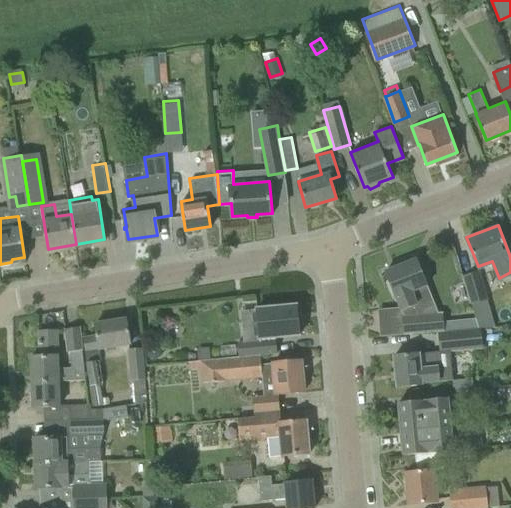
[(403,314),(402,314),(404,331),(443,329),(442,311),(421,313),(414,294),(429,288),(421,269),(426,267),(419,251),(399,259),(401,263),(385,270),(395,296),(396,295),(403,314)]
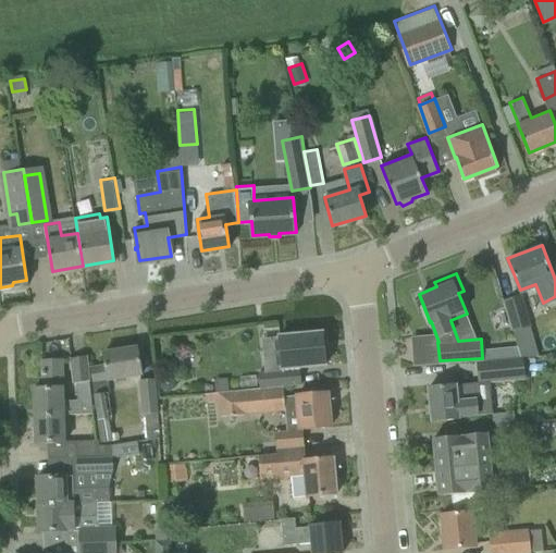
[(504,298),(513,329),(531,323),(522,294),(504,298)]
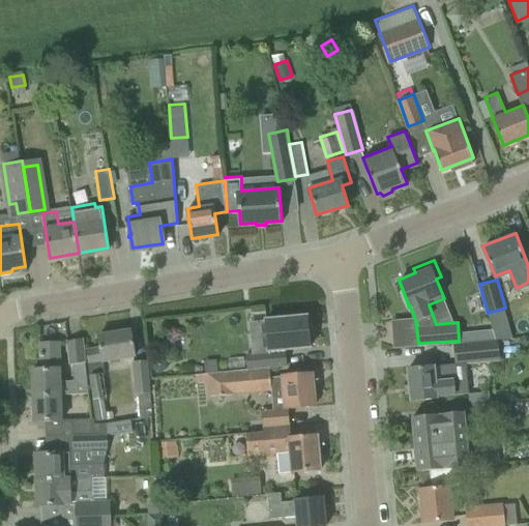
[(268,351),(246,353),(247,367),(269,364),(287,363),(285,348),(310,346),(306,315),(265,318),(268,351)]
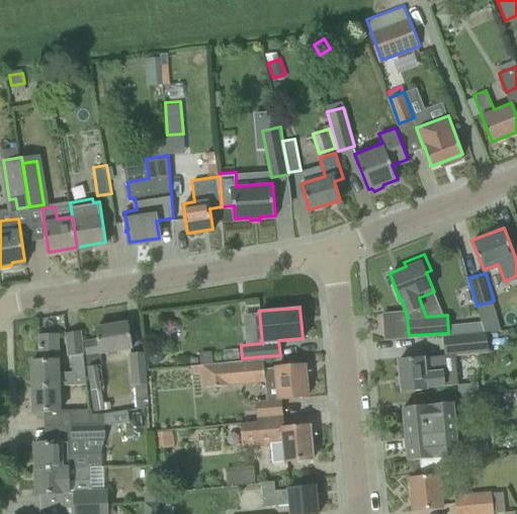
[(97,337),(84,340),(86,353),(88,365),(100,363),(102,363),(100,351),(132,346),(132,341),(127,321),(96,326),(97,337)]
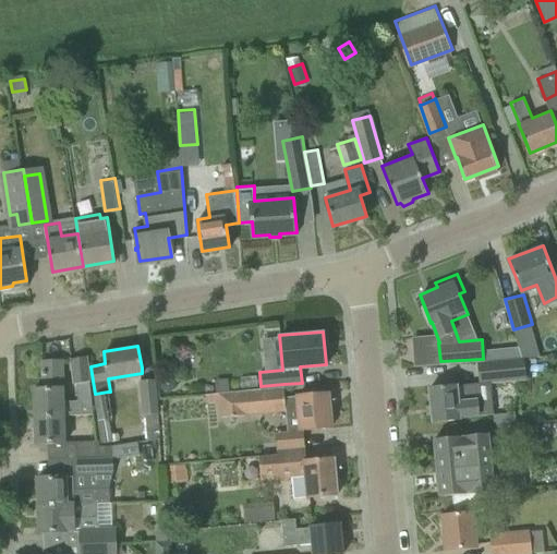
[(479,361),(481,381),(481,383),(525,378),(523,357),(479,361)]
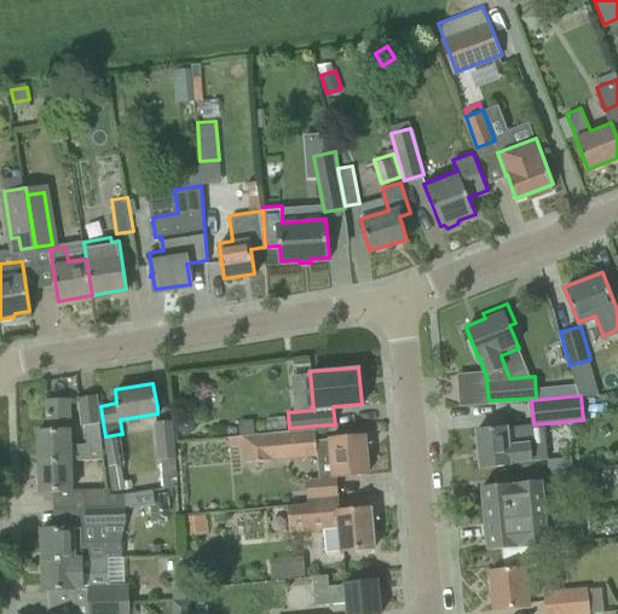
[(47,429),(38,429),(38,459),(71,458),(105,457),(100,421),(86,422),(88,441),(70,442),(69,398),(46,399),(47,429)]
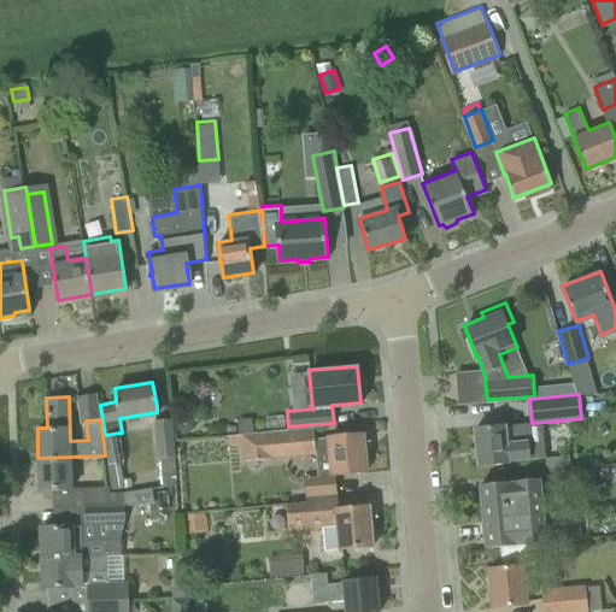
[(171,417),(154,418),(158,455),(159,455),(160,483),(177,482),(175,454),(171,417)]
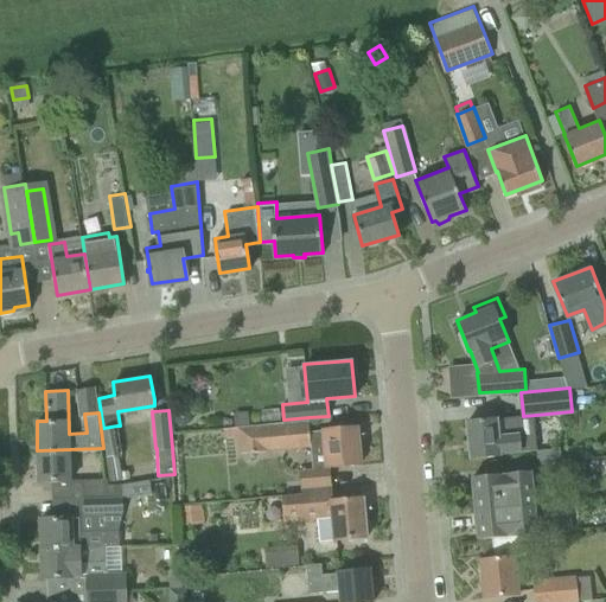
[(467,420),(471,456),(501,453),(501,452),(537,448),(536,434),(520,436),(517,415),(467,420)]
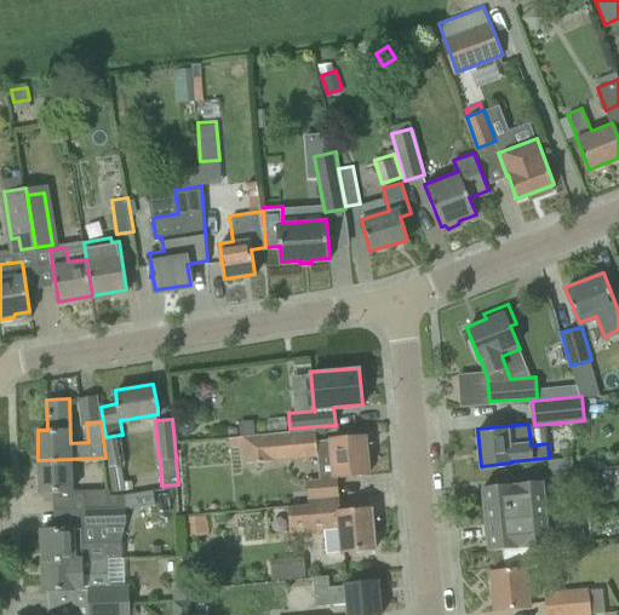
[(315,426),(290,429),(242,432),(246,460),(332,453),(334,476),(336,475),(368,472),(367,465),(370,463),(368,453),(366,452),(365,434),(316,438),(315,426)]
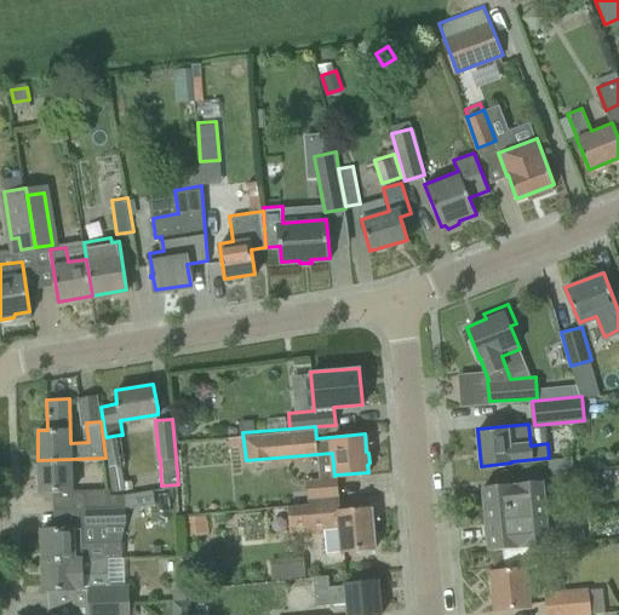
[(105,437),(104,437),(113,490),(124,488),(120,464),(125,463),(120,435),(105,437)]
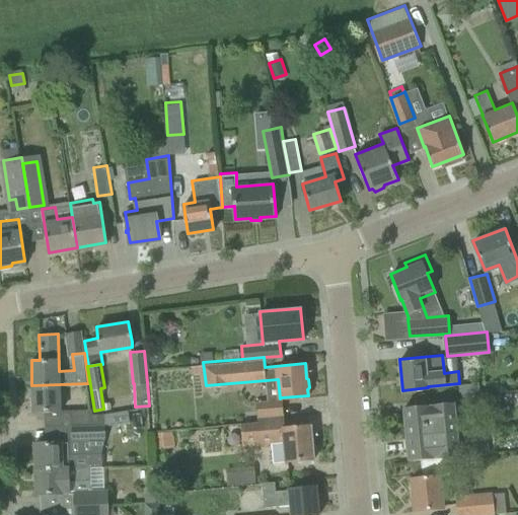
[(60,384),(31,385),(32,411),(53,410),(60,410),(60,384)]
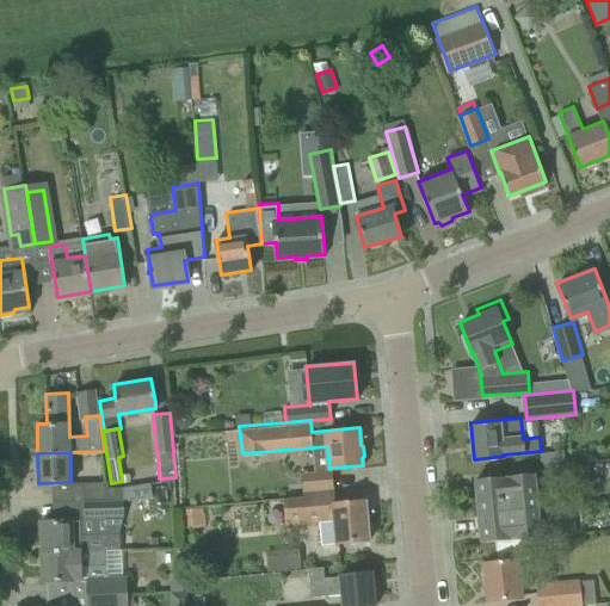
[(559,462),(560,481),(590,477),(589,459),(559,462)]
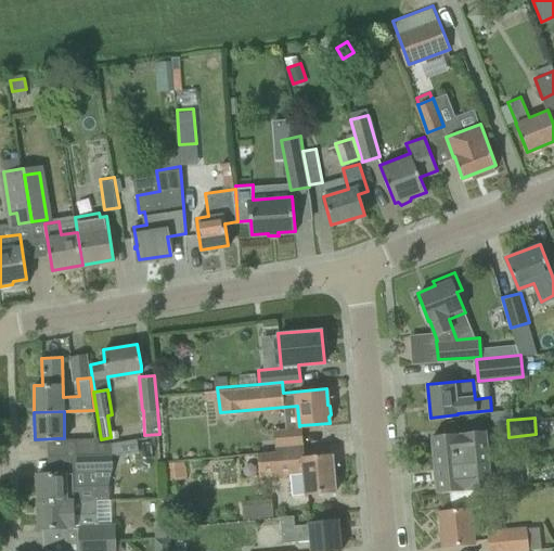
[(299,426),(273,428),(275,445),(301,443),(300,425),(299,426)]
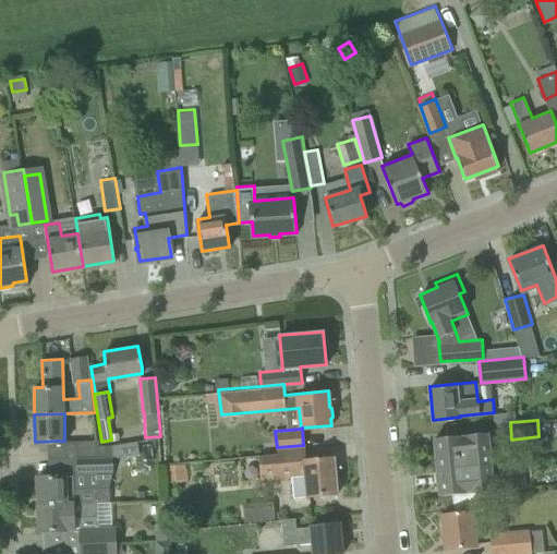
[(434,437),(437,469),(491,465),(487,432),(434,437)]
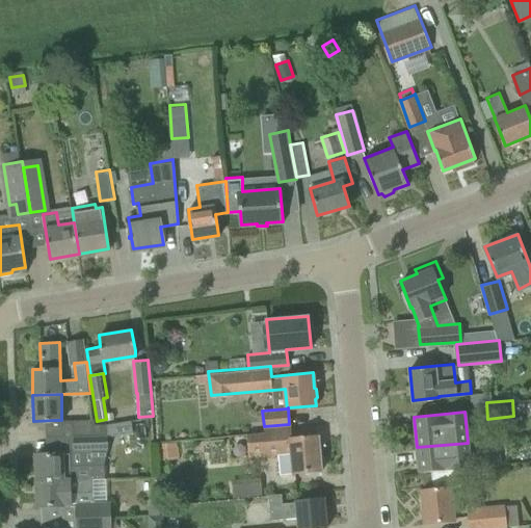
[(72,420),(73,436),(107,433),(106,424),(94,424),(94,419),(72,420)]
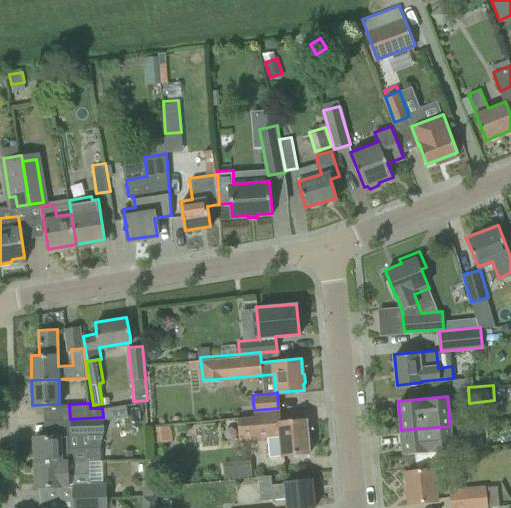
[(268,436),(270,455),(282,454),(296,453),(298,456),(306,455),(307,452),(309,452),(309,448),(313,445),(312,438),(308,436),(306,418),(279,421),(278,408),(254,410),(254,415),(238,416),(241,439),(268,436)]
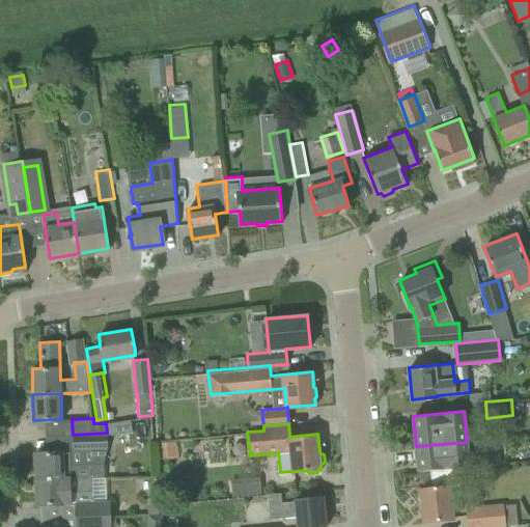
[(107,433),(73,435),(73,448),(108,446),(107,433)]
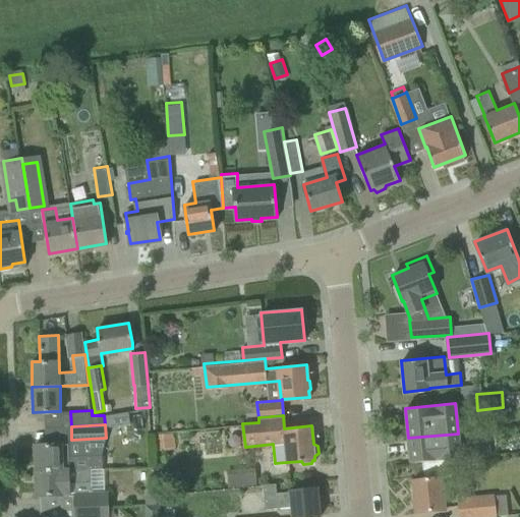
[(172,431),(156,433),(158,448),(174,447),(172,431)]
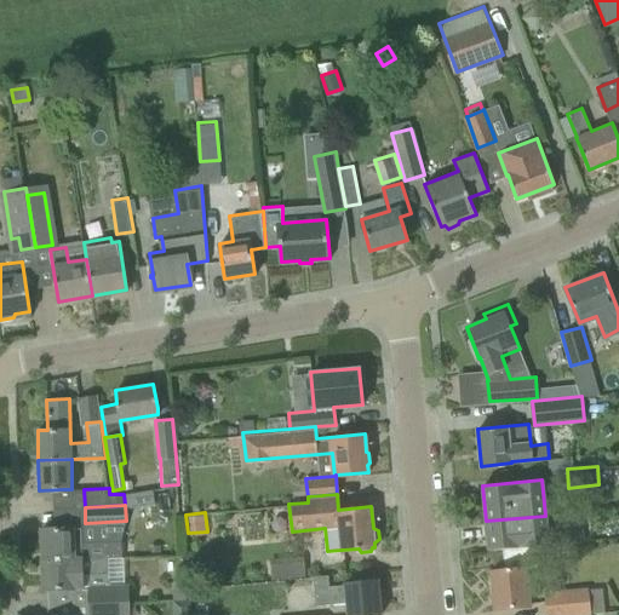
[(545,516),(486,521),(488,549),(548,544),(548,542),(572,540),(569,513),(545,516)]
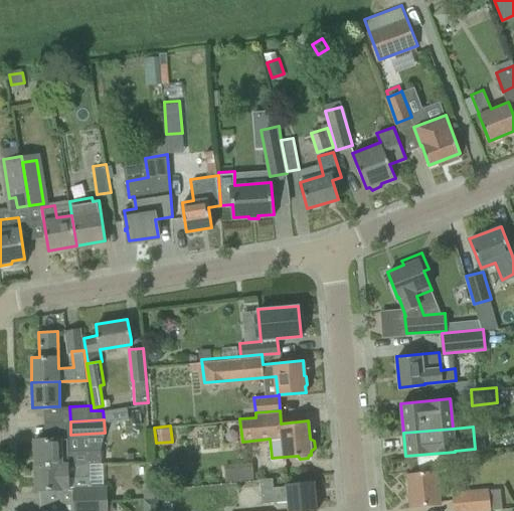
[(33,439),(34,464),(89,462),(101,461),(101,449),(66,450),(66,438),(33,439)]
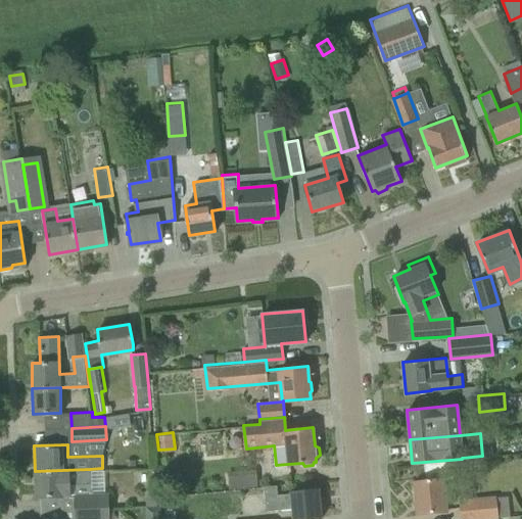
[(90,469),(35,471),(36,497),(68,496),(68,483),(91,482),(90,469)]
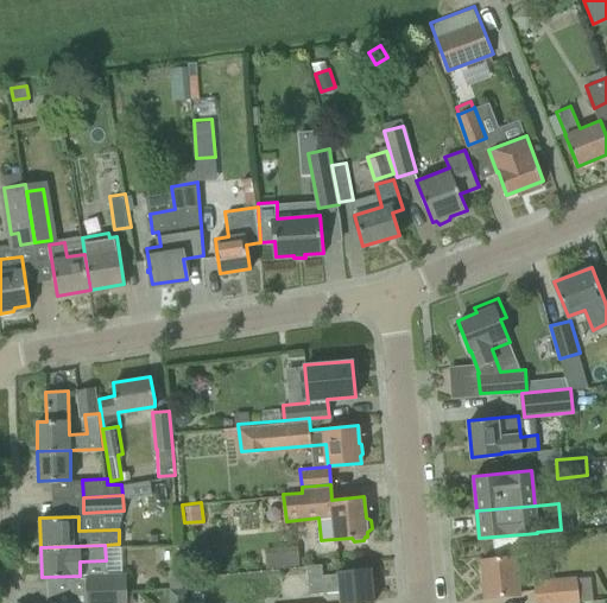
[(481,559),(485,597),(520,594),(519,576),(533,575),(532,553),(481,559)]
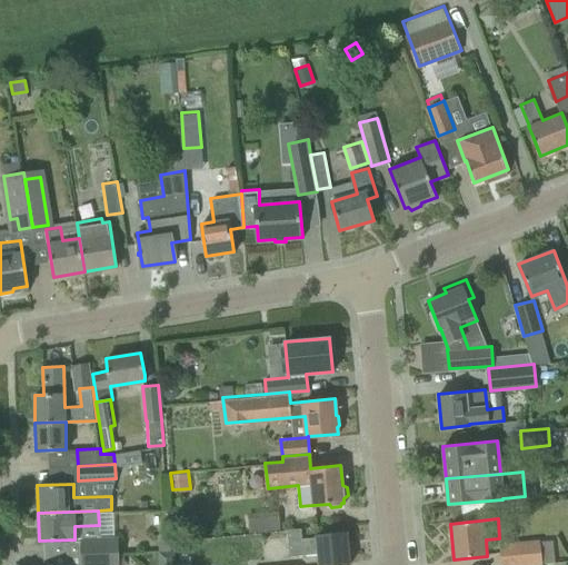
[(290,554),(301,552),(302,554),(318,553),(318,564),(331,564),(350,563),(347,532),(316,535),(316,536),(302,537),(301,527),(288,528),(290,554)]
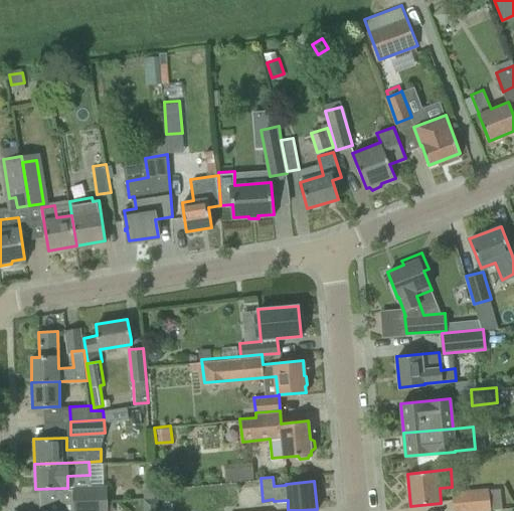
[(72,488),(73,500),(107,498),(107,486),(72,488)]
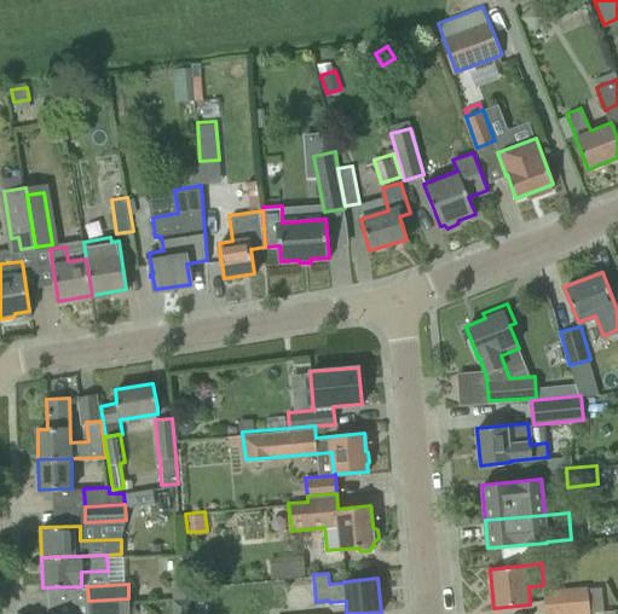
[(546,596),(547,613),(566,613),(588,612),(587,592),(546,596)]
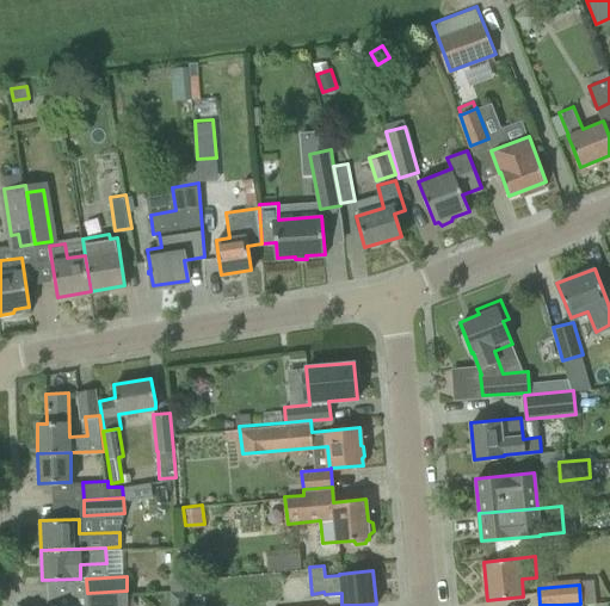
[(127,591),(87,593),(87,605),(114,605),(127,605),(127,604),(135,604),(135,591),(127,591)]
